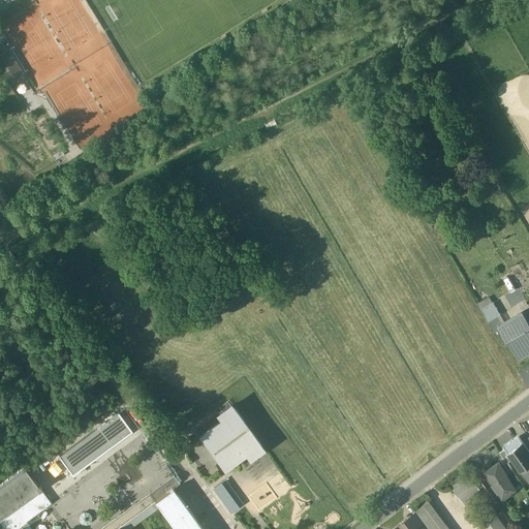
[(0,56),(0,72),(8,87),(24,78),(8,52),(0,56)]
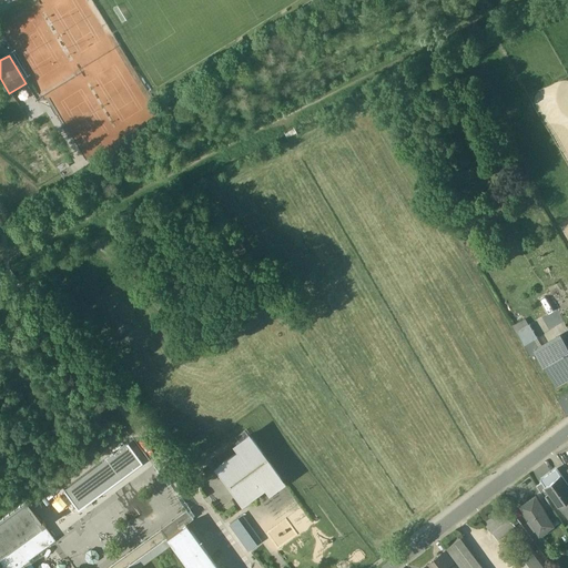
[(529,328),(516,336),(524,350),(537,342),(529,328)]
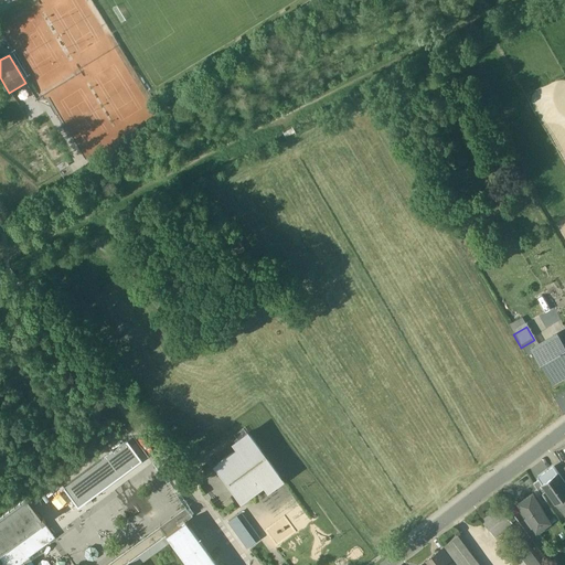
[(564,380),(564,351),(558,339),(534,353),(553,386),(564,380)]
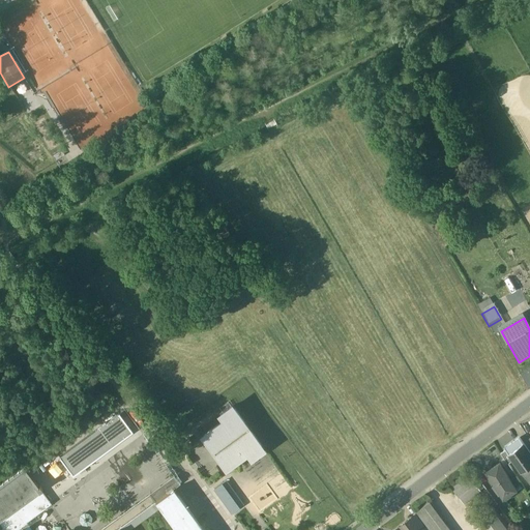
[(246,428),(233,408),(219,418),(224,423),(202,439),(225,470),(245,454),(249,461),(264,450),(249,432),(248,432),(246,428)]
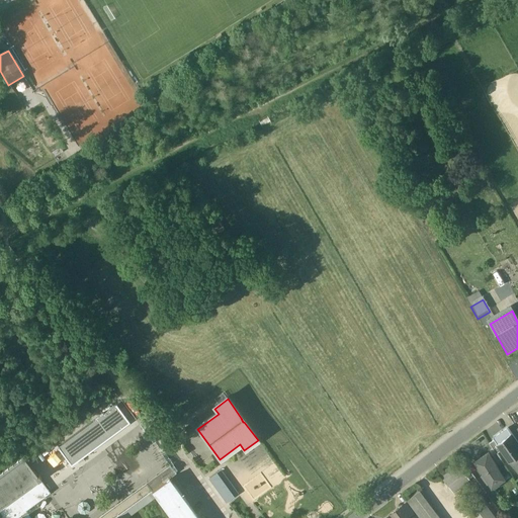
[(116,406),(57,448),(71,466),(130,425),(116,406)]
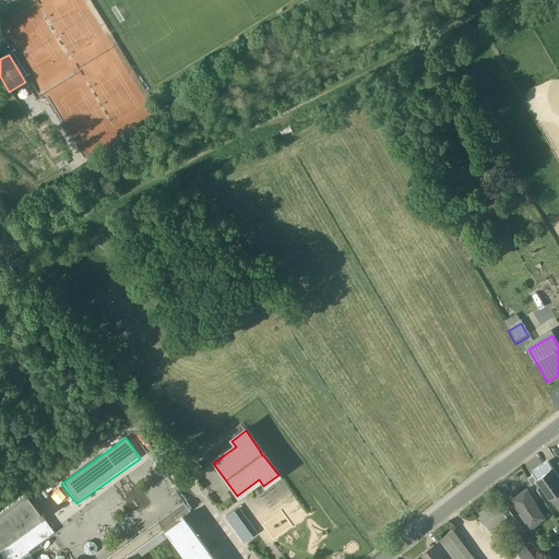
[(547,464),(532,475),(533,476),(536,480),(551,470),(547,464)]
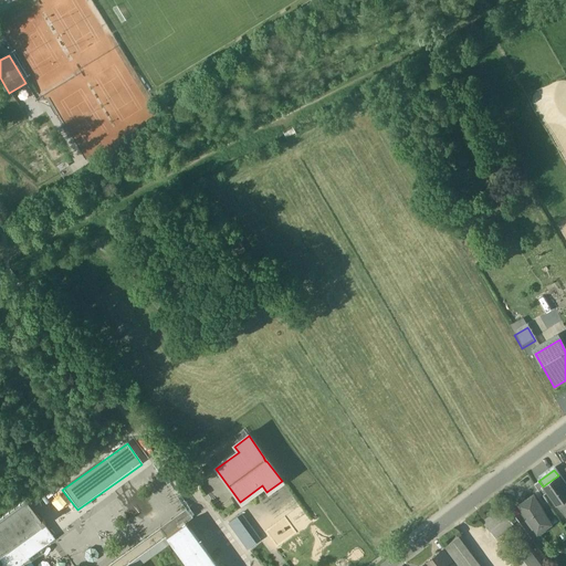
[(565,485),(558,475),(543,486),(547,494),(556,506),(557,506),(561,512),(565,507),(565,485)]
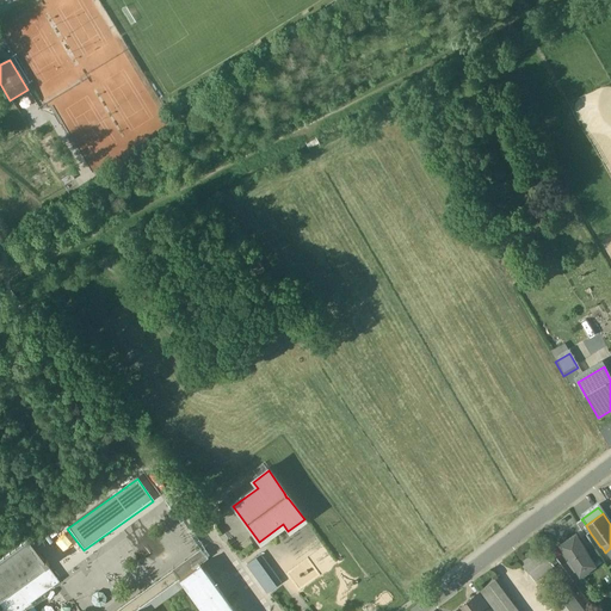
[(586,525),(582,520),(576,525),(585,537),(591,534),(586,525)]
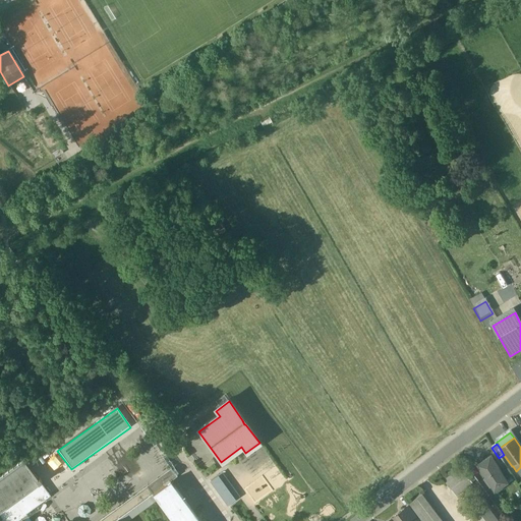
[(508,483),(490,457),(477,465),(486,479),(483,480),(489,488),(491,486),(495,493),(508,483)]
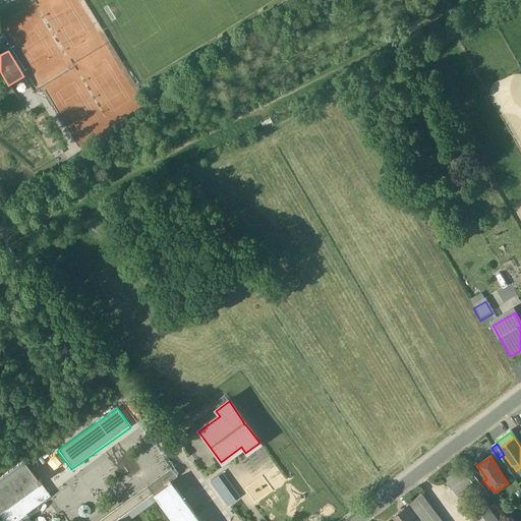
[(23,460),(0,477),(0,512),(6,520),(16,520),(51,496),(41,481),(42,480),(39,477),(38,478),(23,460)]
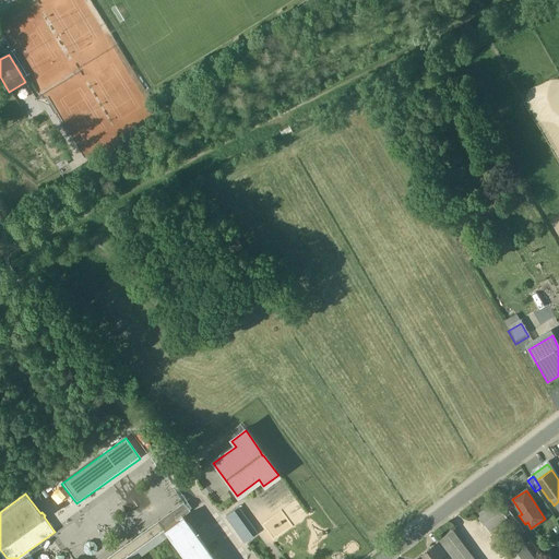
[(507,520),(494,503),(476,516),(489,533),(507,520)]
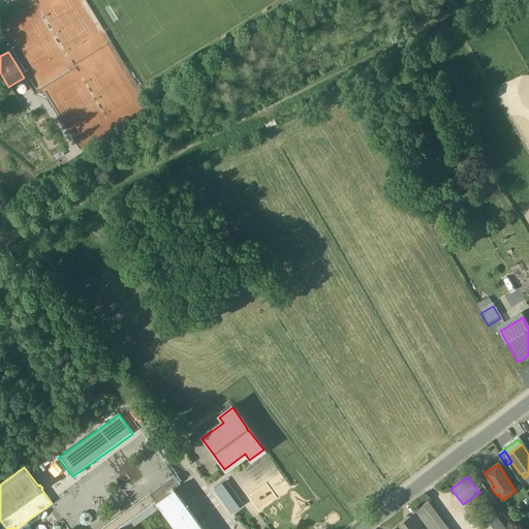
[(214,490),(231,514),(239,508),(221,484),(214,490)]
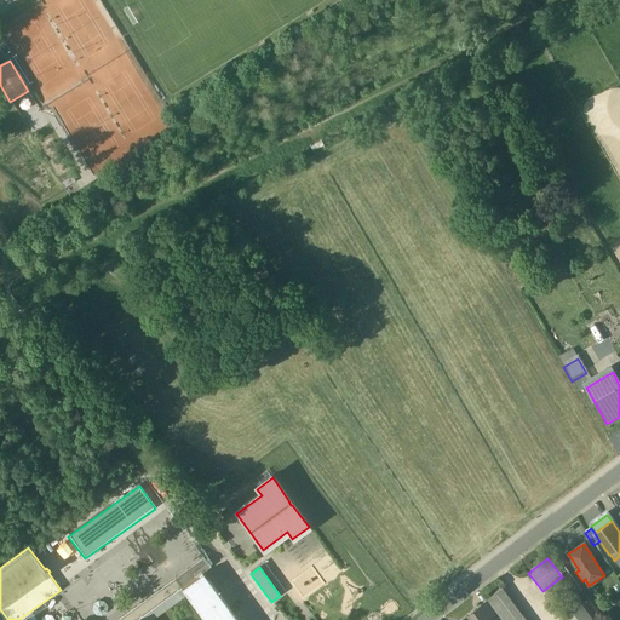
[(137,619),(151,619),(187,595),(205,619),(237,619),(202,572),(182,587),(138,619),(137,619)]
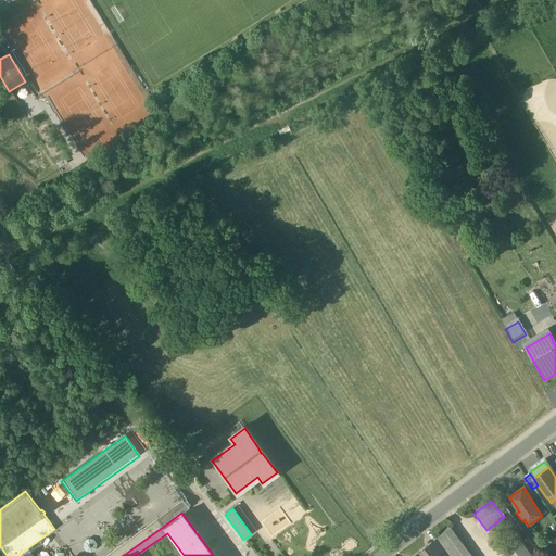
[(471,555),(451,529),(437,540),(438,541),(449,555),(471,555)]
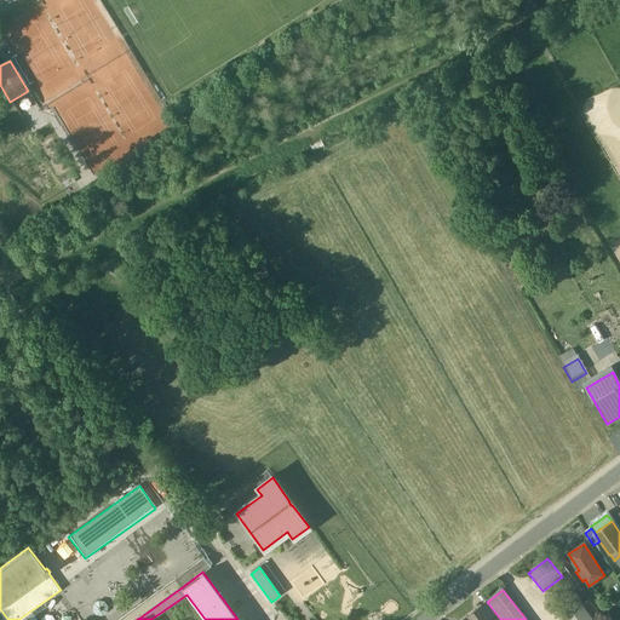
[(591,619),(574,597),(556,610),(563,619),(591,619)]
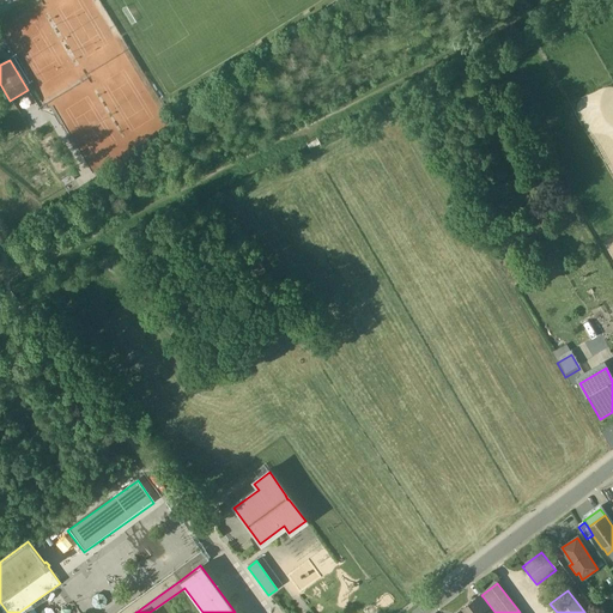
[(495,612),(483,596),(477,601),(485,612),(495,612)]
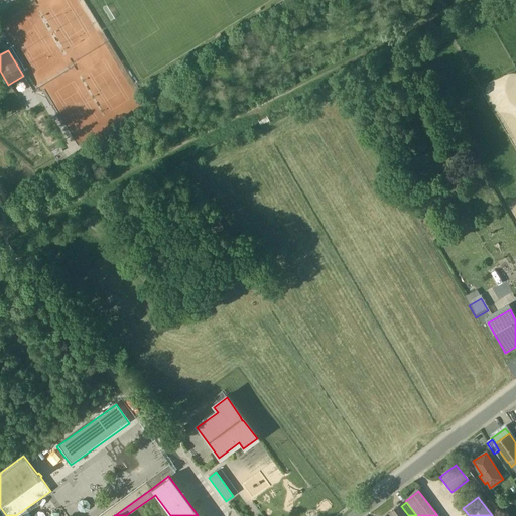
[(400,506),(386,515),(408,515),(401,506),(400,506)]
